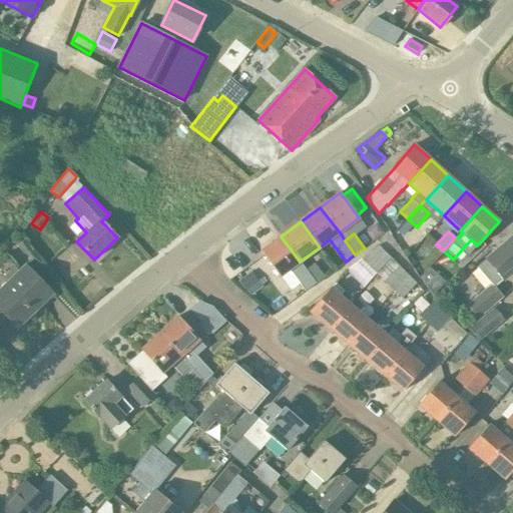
[(280,277),(300,262),(281,236),(261,251),(280,277)]
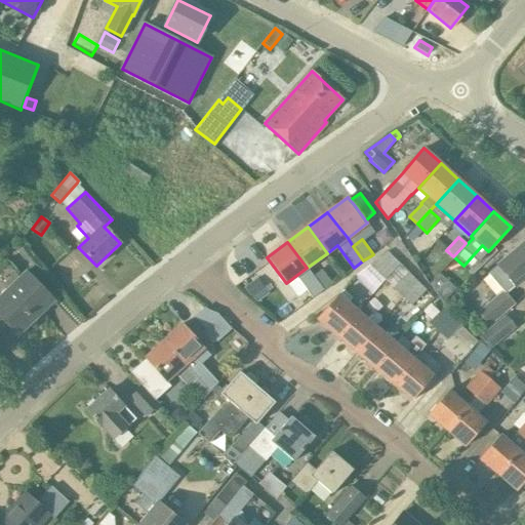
[(497,266),(487,274),(501,291),(476,313),(489,326),(515,304),(506,293),(515,286),(515,287),(524,278),(524,244),(523,242),(496,265),(497,266)]
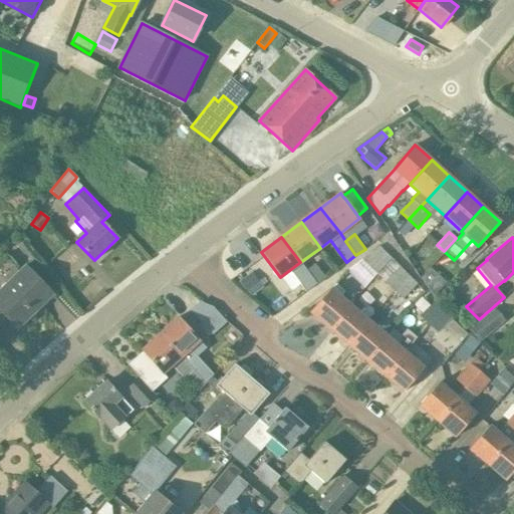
[(362,259),(377,274),(393,259),(379,245),(362,259)]
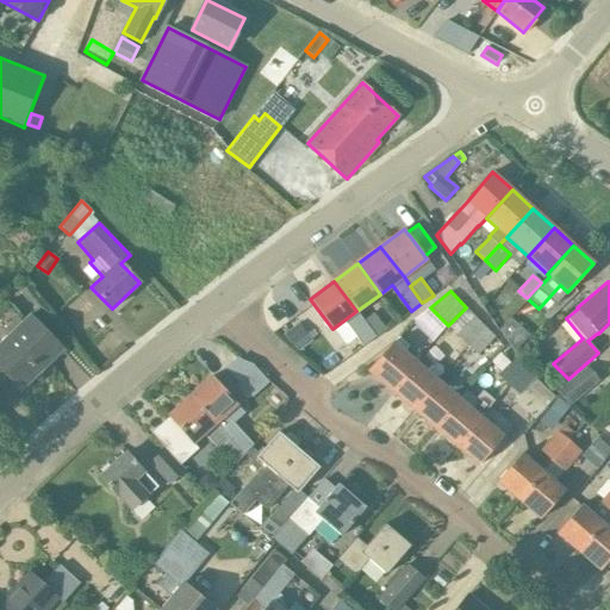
[(448,325),(467,344),(486,327),(466,307),(448,325)]
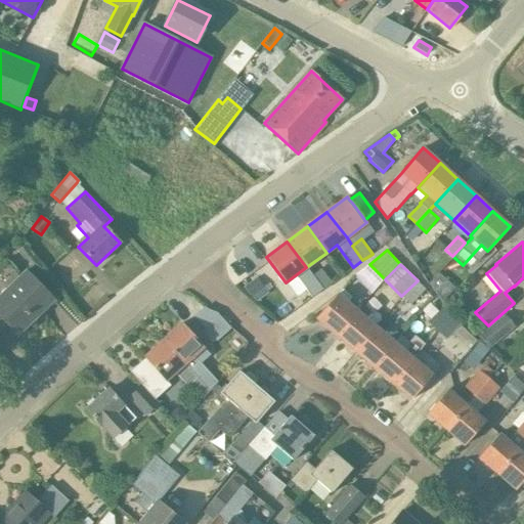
[(321,268),(312,275),(323,291),(332,284),(321,268)]
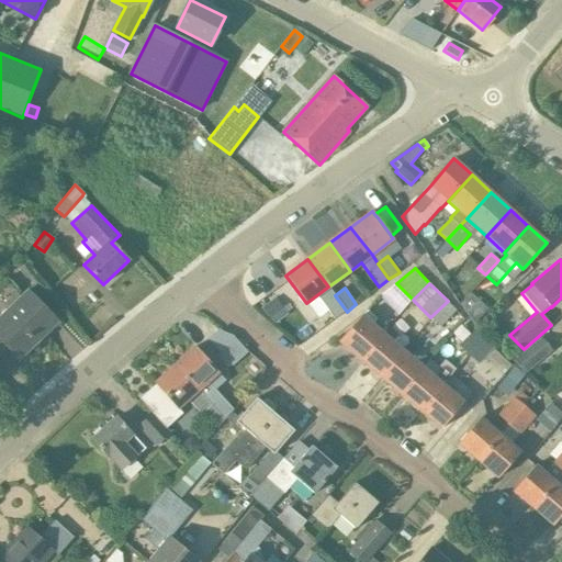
[(55,322),(27,293),(0,319),(0,339),(18,358),(55,322)]
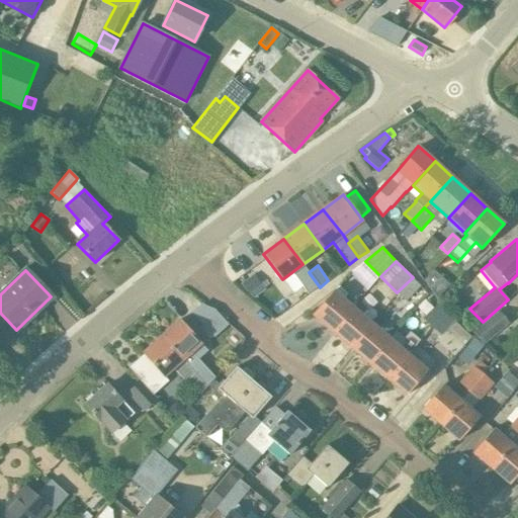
[(311,293),(320,287),(309,272),(299,278),(311,293)]
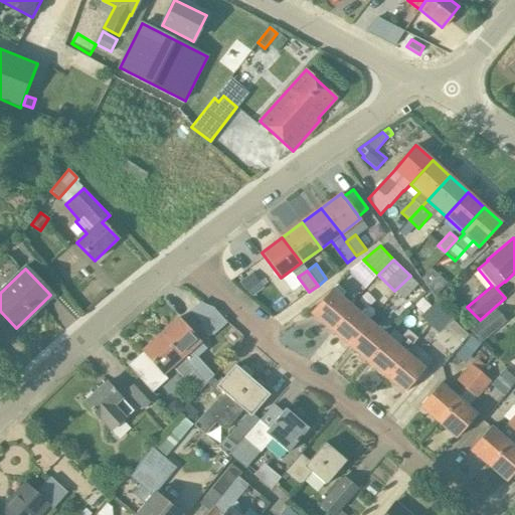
[(250,272),(238,281),(249,296),(262,287),(250,272)]
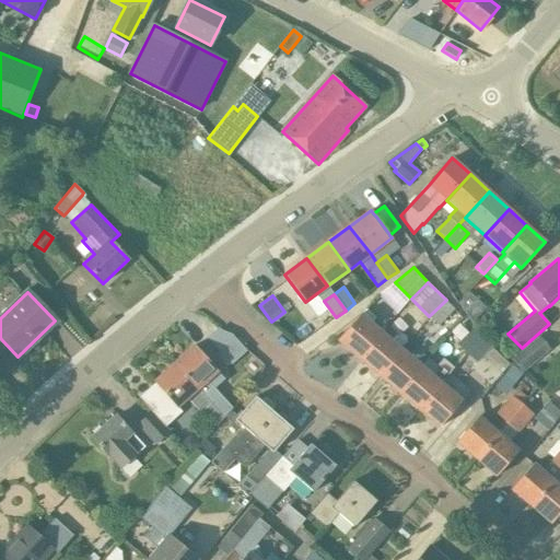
[(446,300),(429,316),(439,326),(455,310),(446,300)]
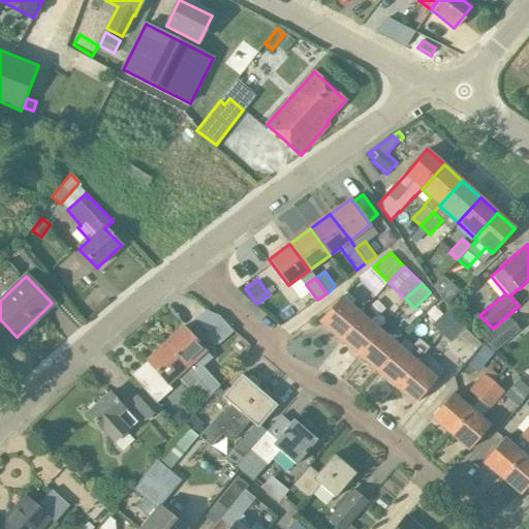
[(458,290),(449,283),(438,296),(445,305),(458,290)]
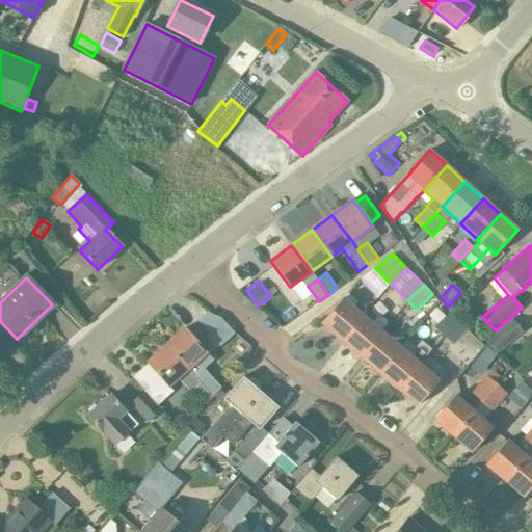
[(321,323),(341,341),(362,315),(353,308),(357,301),(348,292),(321,323)]
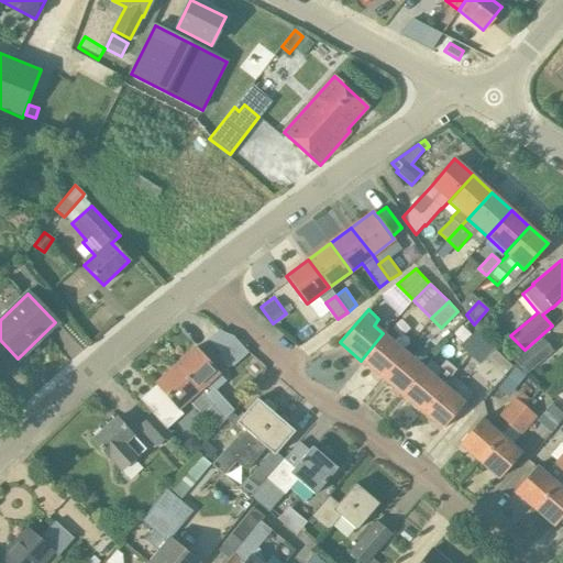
[(361,361),(381,377),(404,351),(396,344),(400,339),(387,328),(383,333),(361,361)]
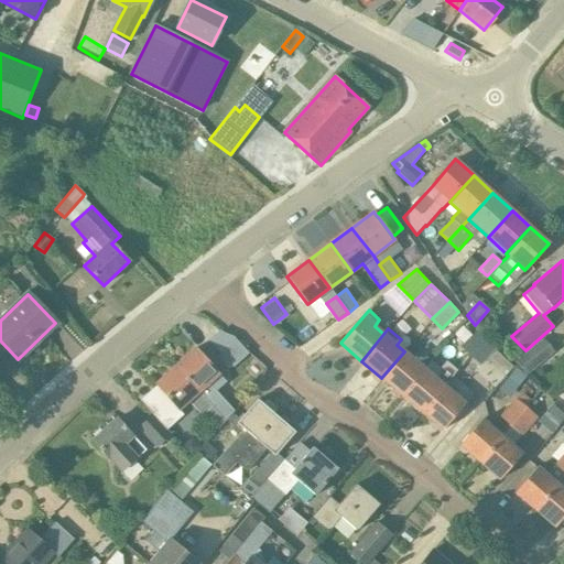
[(461,346),(470,356),(487,339),(477,329),(461,346)]
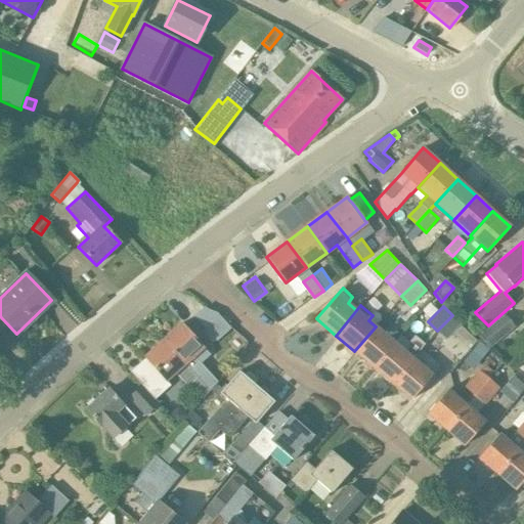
[(216,313),(215,312),(212,311),(205,308),(194,317),(202,326),(216,313)]
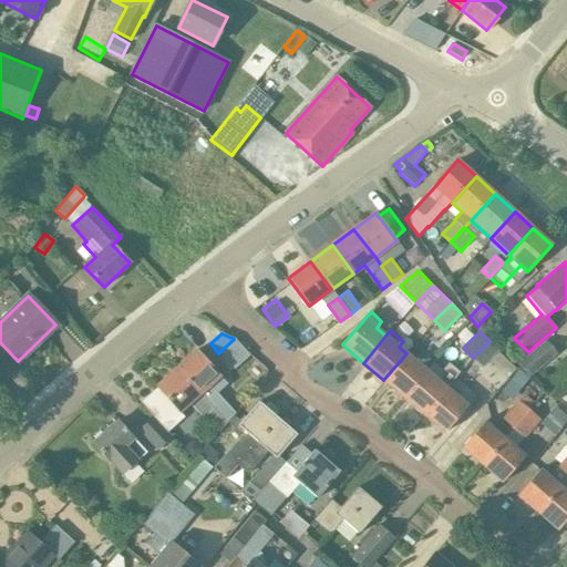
[(557,354),(546,340),(517,363),(528,378),(557,354)]
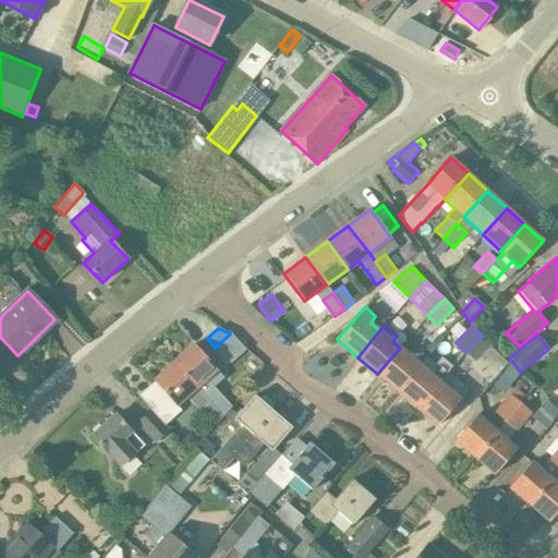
[(482,336),(465,352),(483,370),(499,353),(482,336)]
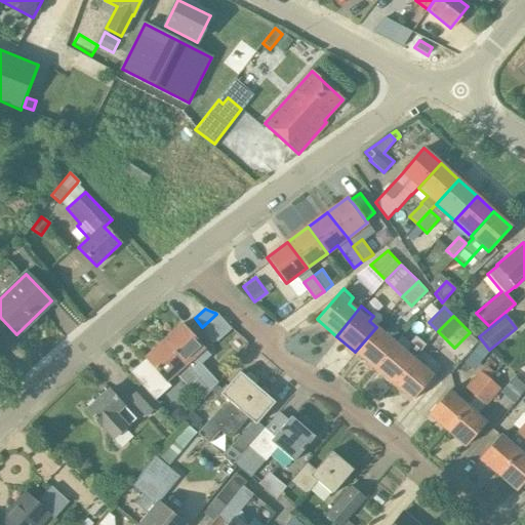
[(182,324),(163,340),(208,391),(217,382),(194,357),(204,349),(182,324)]
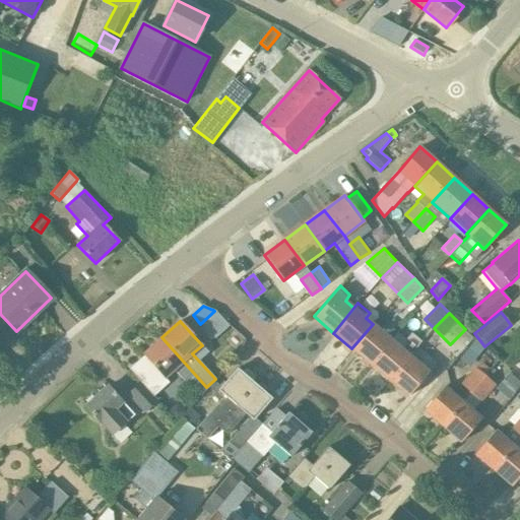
[(391,339),(373,324),(351,348),(370,365),(391,339)]
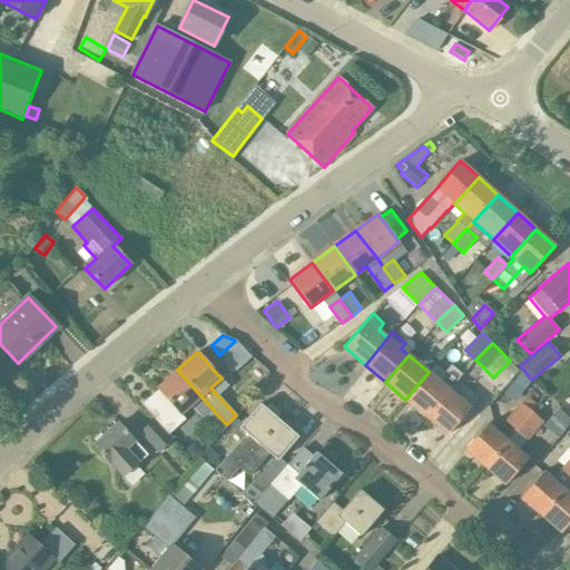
[(405,400),(425,418),(459,380),(462,375),(451,365),(445,373),(436,364),(429,372),(405,400)]
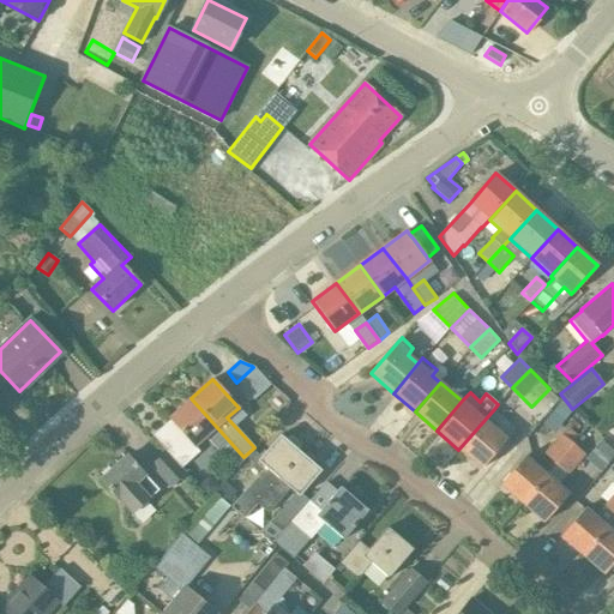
[(222,451),(234,465),(244,457),(191,398),(169,417),(170,420),(194,446),(205,437),(221,452),(222,451)]
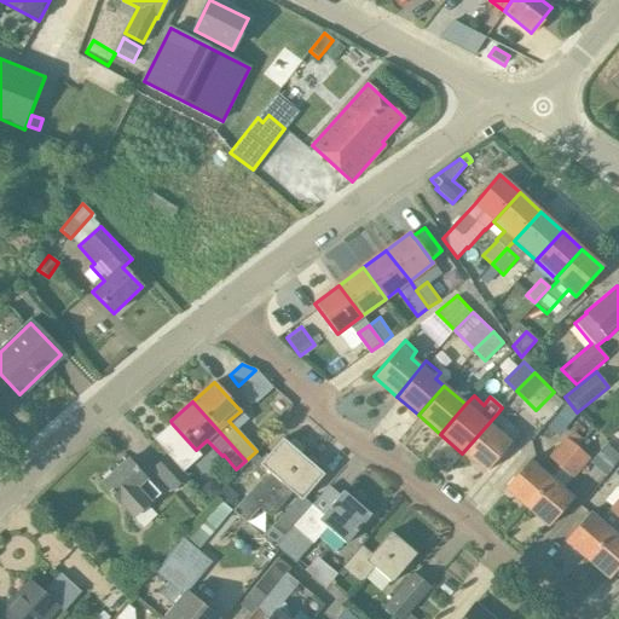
[(498,412),(462,453),(486,473),(510,444),(498,433),(508,422),(498,412)]
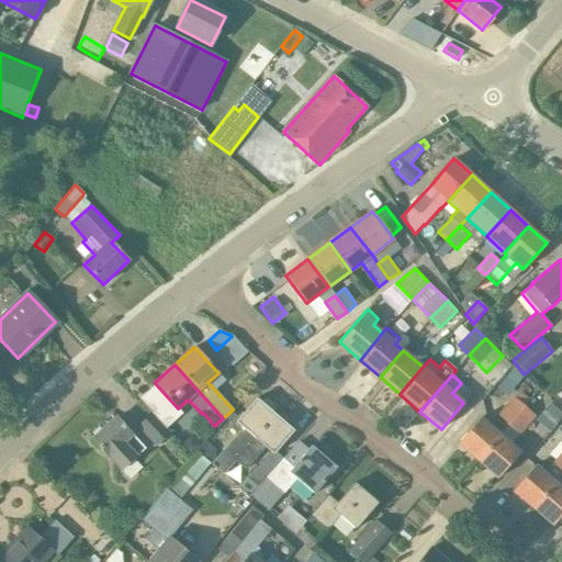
[(508,424),(525,406),(514,396),(497,415),(508,424)]
